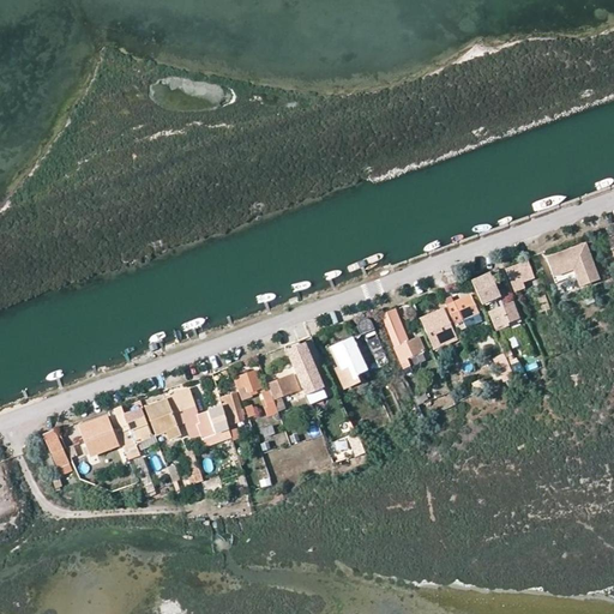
[(546,258),(551,271),(571,264),(573,269),(579,287),(600,280),(585,242),(546,258)]
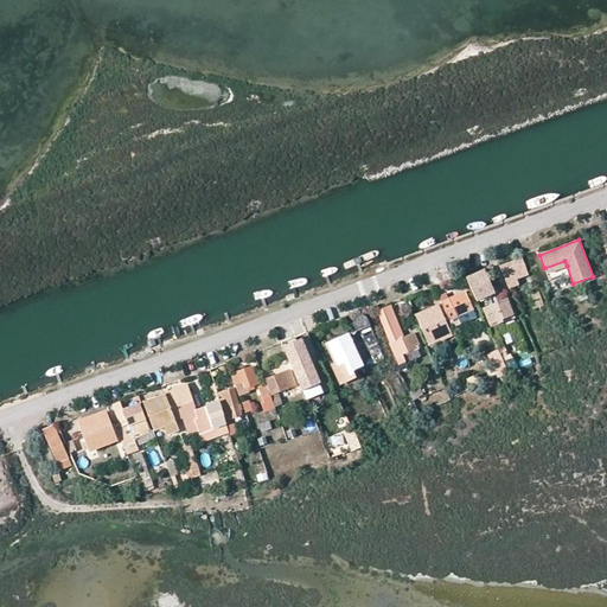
[(528,274),(522,259),(499,266),(509,288),(512,286),(511,281),(528,274)]
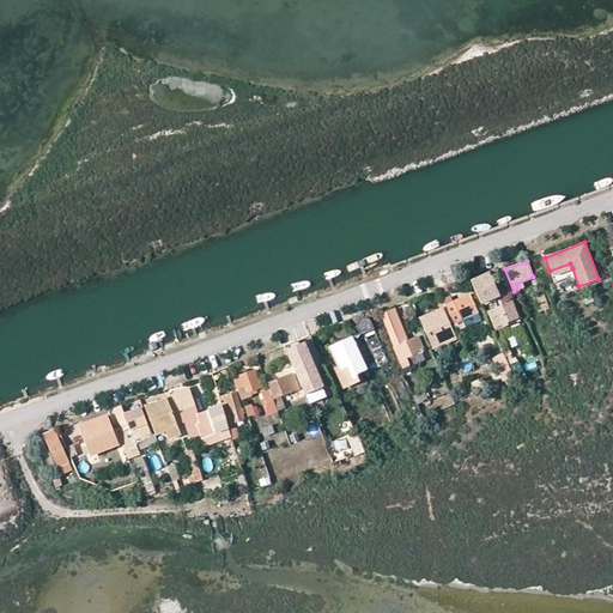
[(550,271),(552,275),(572,268),(570,263),(550,271)]
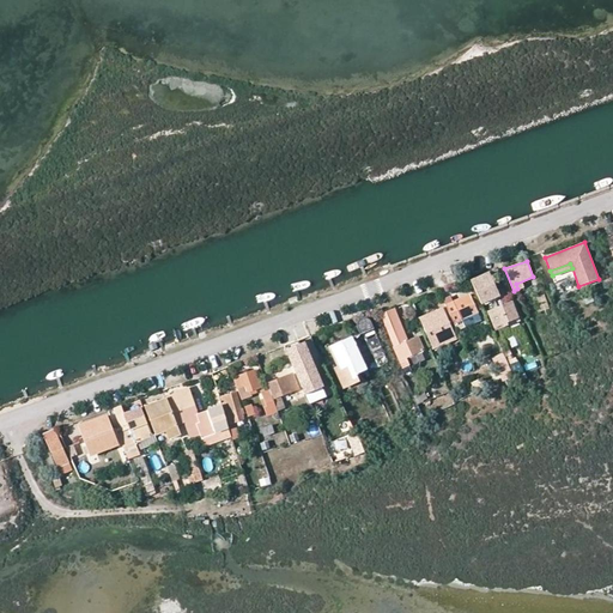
[(502,296),(491,272),(472,280),(481,304),(502,296)]
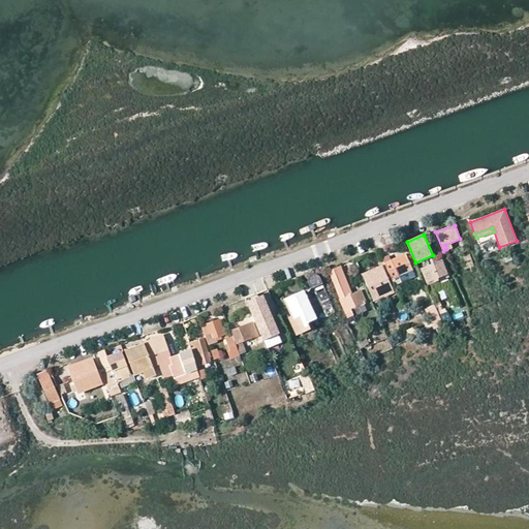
[(405,254),(385,262),(393,278),(412,270),(405,254)]
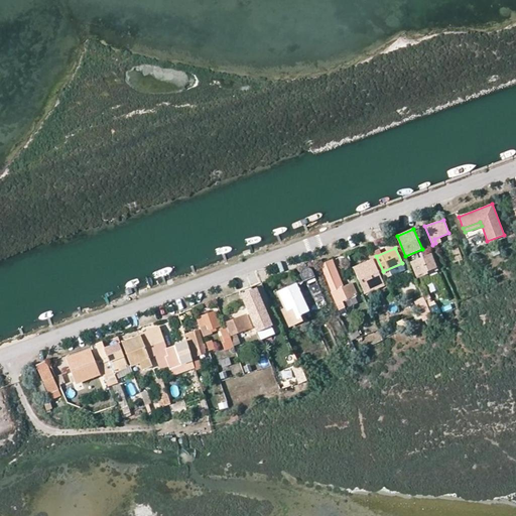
[(454,256),(456,262),(463,259),(458,248),(454,251),(456,255),(454,256)]
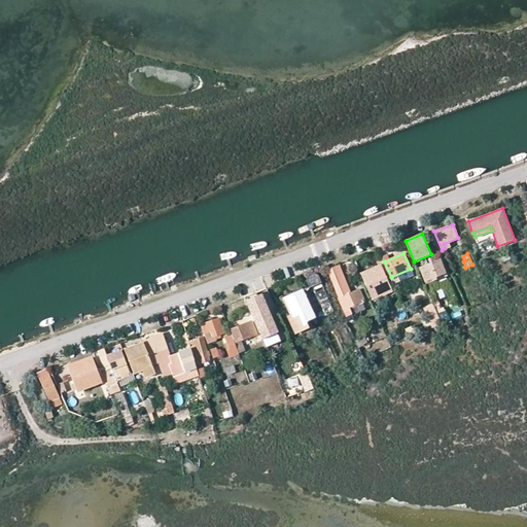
[(441,258),(420,267),(426,281),(432,279),(433,281),(438,279),(437,277),(447,272),(441,258)]
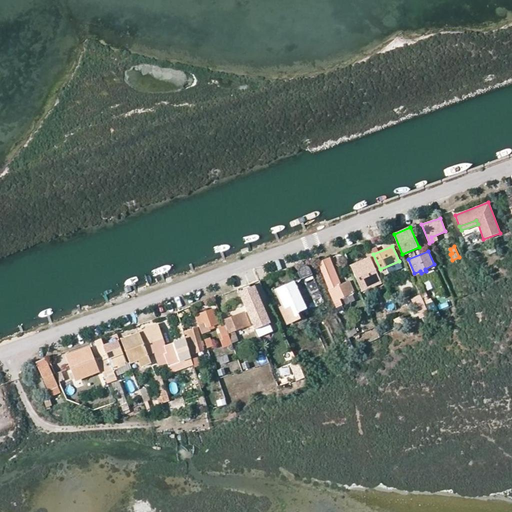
[(342,285),(330,258),(326,260),(338,287),(342,285)]
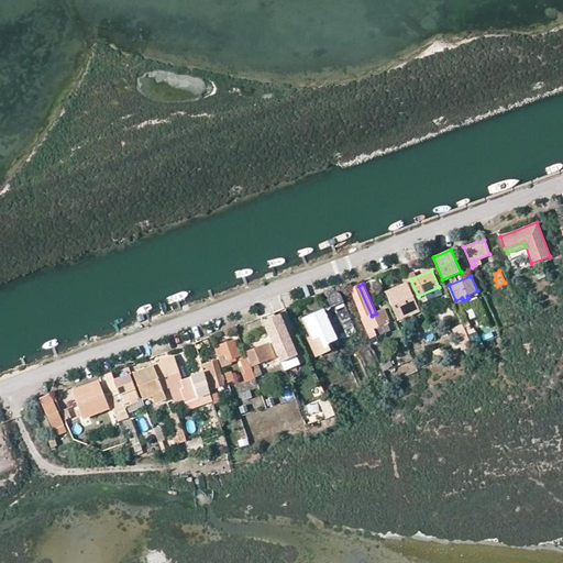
[(405,284),(385,293),(398,321),(412,315),(408,307),(415,304),(405,284)]
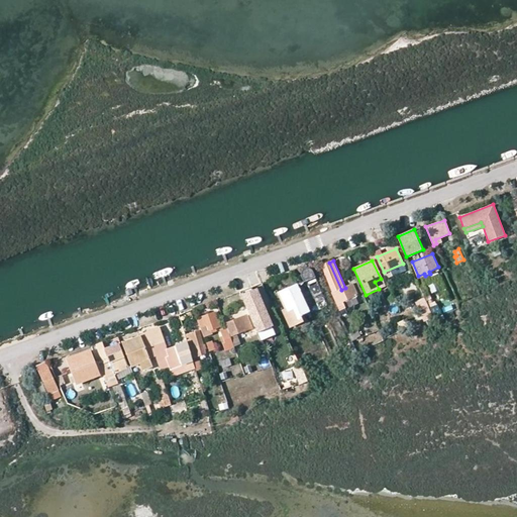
[(339,305),(359,296),(354,284),(345,288),(341,290),(329,263),(322,266),(335,297),(339,305)]
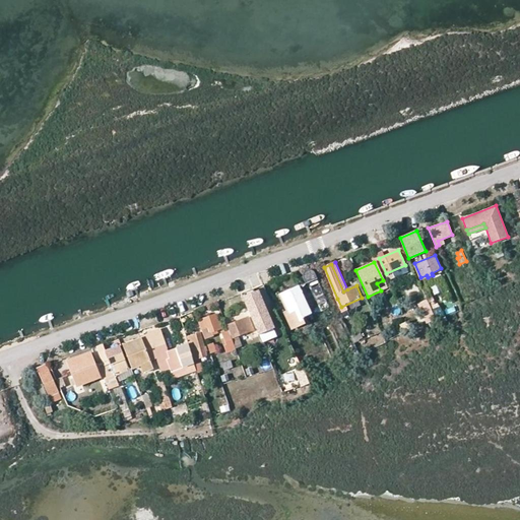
[(323,310),(330,307),(325,296),(320,285),(317,278),(315,273),(314,272),(313,270),(310,269),(305,270),(303,274),(303,276),(304,278),(306,283),(299,286),(312,315),(323,310)]
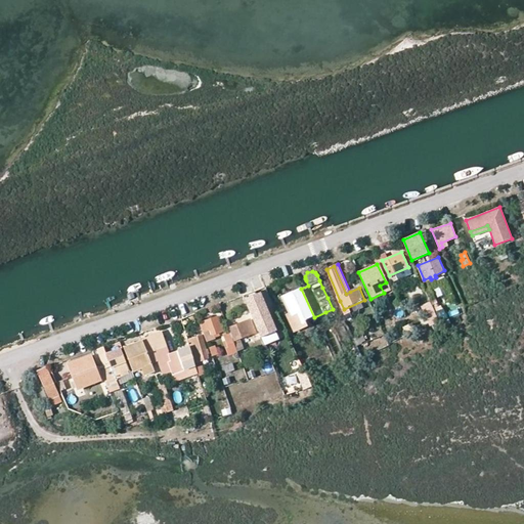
[(316,320),(314,317),(301,289),(298,291),(282,298),(290,313),(292,316),(288,318),(294,331),(316,320)]
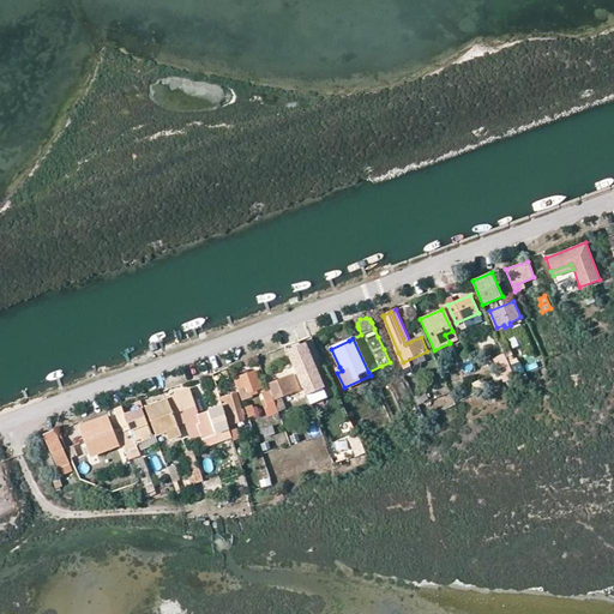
[(326,386),(307,342),(288,350),(307,395),(326,386)]
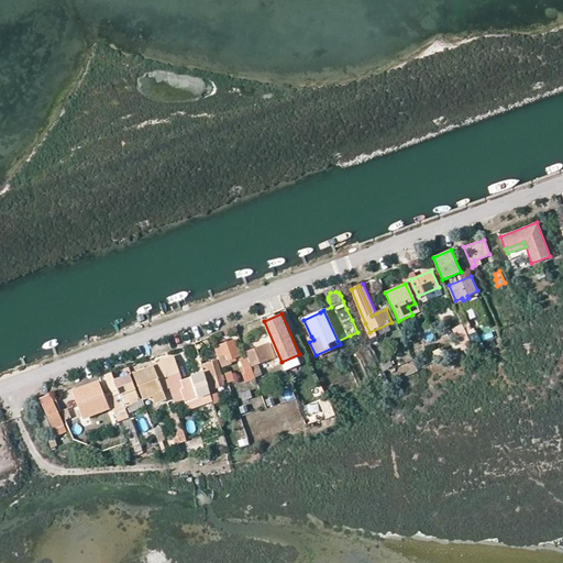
[(463,323),(452,328),(461,350),(472,346),(463,323)]
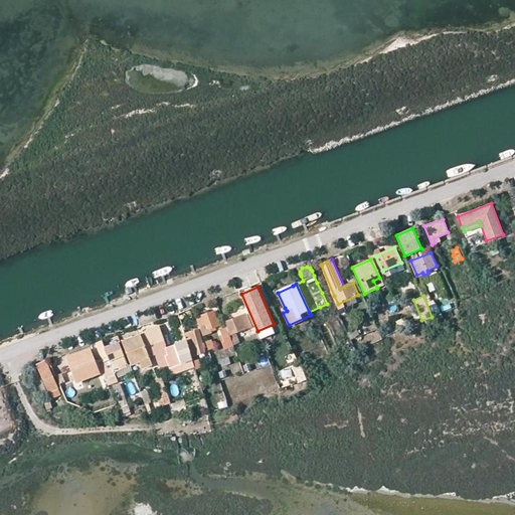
[(213,312),(202,316),(202,318),(197,319),(200,328),(204,326),(206,330),(211,328),(218,326),(215,317),(213,312)]
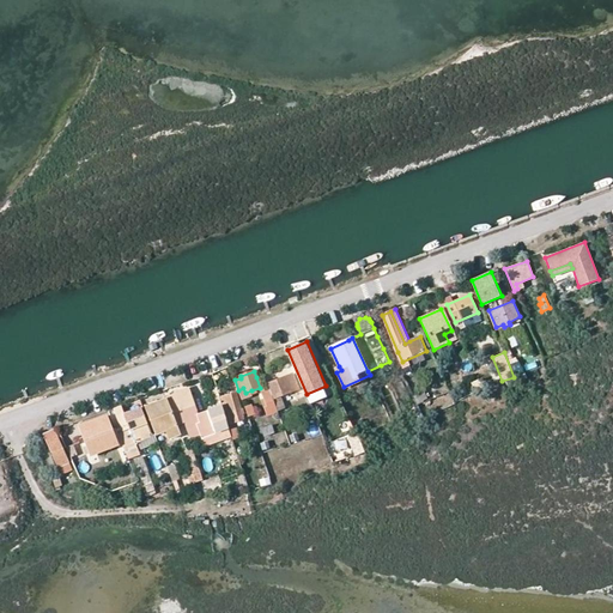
[(297,389),(292,376),(273,382),(268,383),(271,388),(274,398),(297,389)]
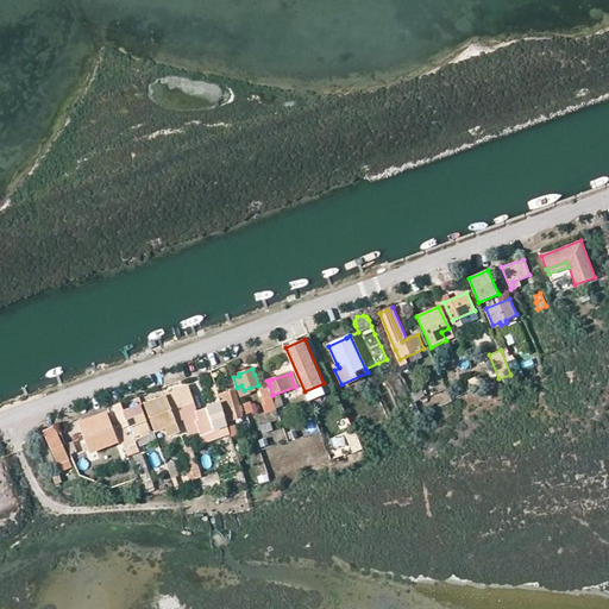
[(176,393),(168,395),(179,421),(184,419),(190,434),(200,431),(203,441),(232,431),(228,421),(221,401),(217,402),(198,410),(187,385),(175,390),(176,393)]
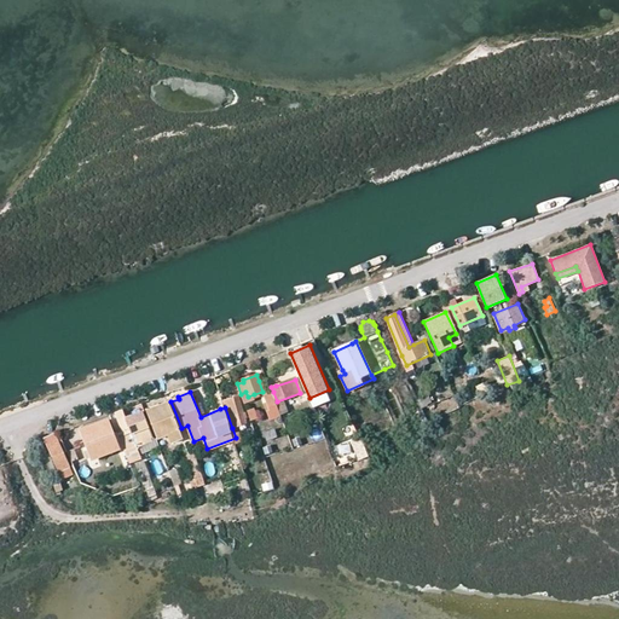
[(281,411),(277,401),(273,392),(265,395),(267,400),(271,411),(272,414),(281,411)]
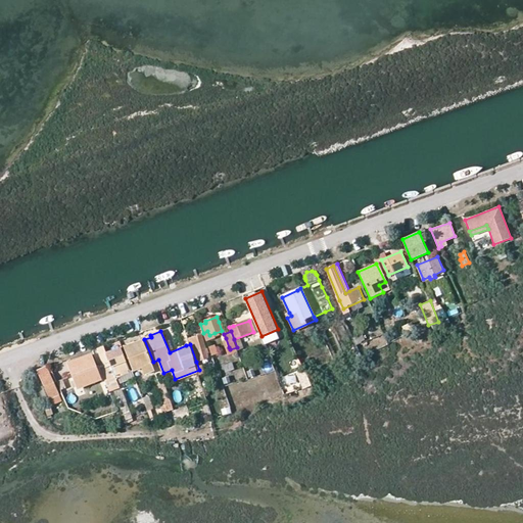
[(190,344),(196,362),(208,358),(201,334),(188,338),(190,344)]
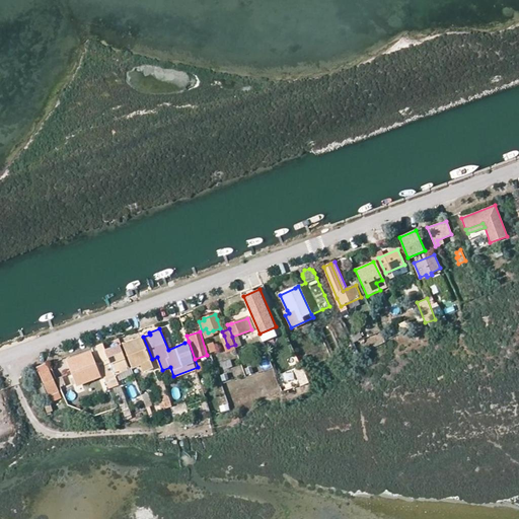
[(152,359),(143,337),(124,345),(133,368),(140,365),(143,373),(154,368),(151,360),(152,359)]
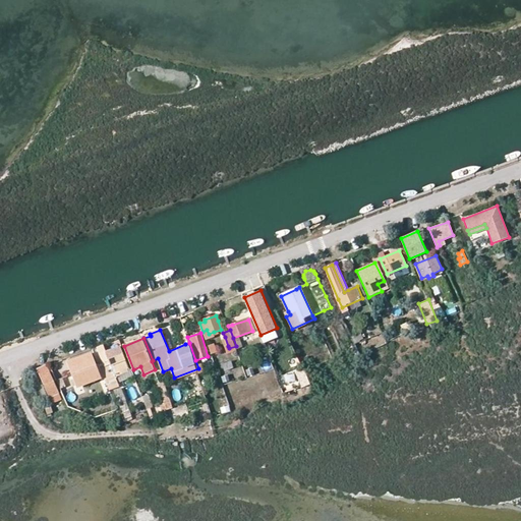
[(115,378),(113,371),(127,366),(120,346),(107,351),(104,344),(97,347),(104,363),(100,364),(109,386),(117,383),(115,378)]
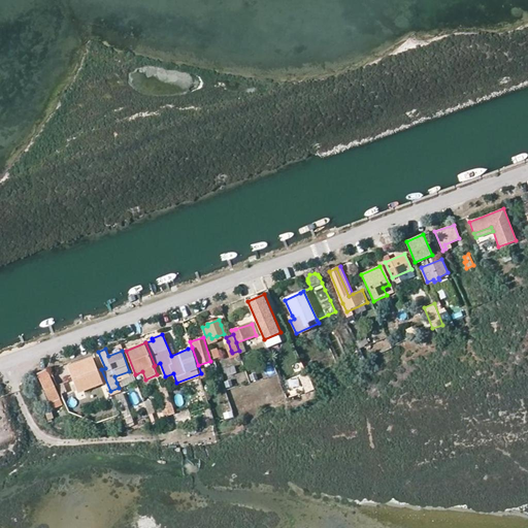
[(102,384),(92,359),(69,367),(76,386),(89,381),(91,388),(102,384)]
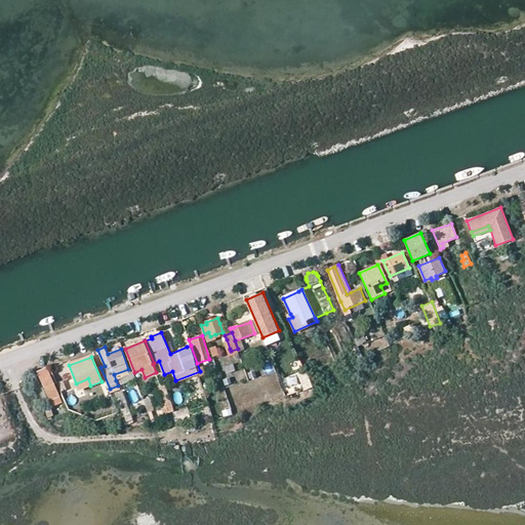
[(266,374),(274,371),(271,363),(261,366),(266,374)]
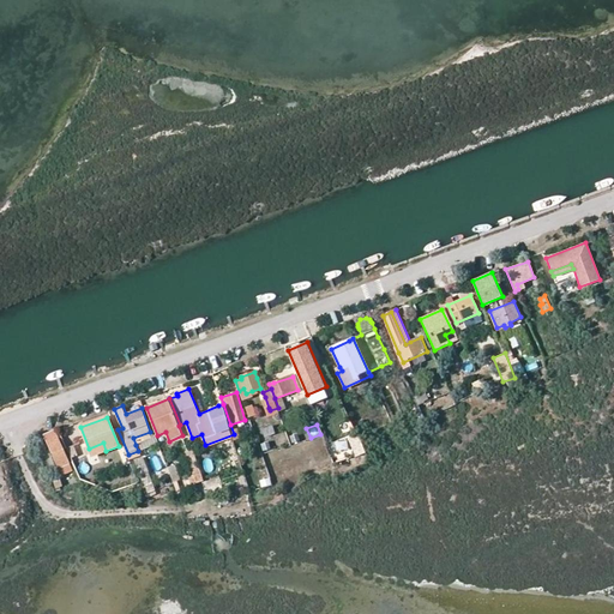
[(54,432),(44,435),(55,459),(65,456),(54,432)]
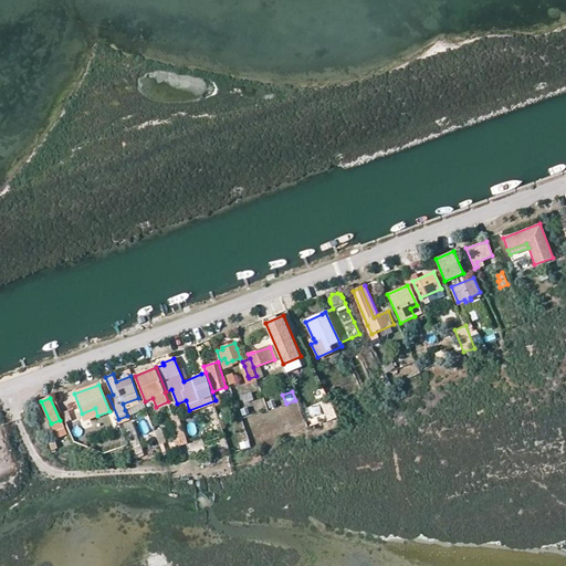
[(123,404),(125,410),(140,405),(138,398),(123,404)]
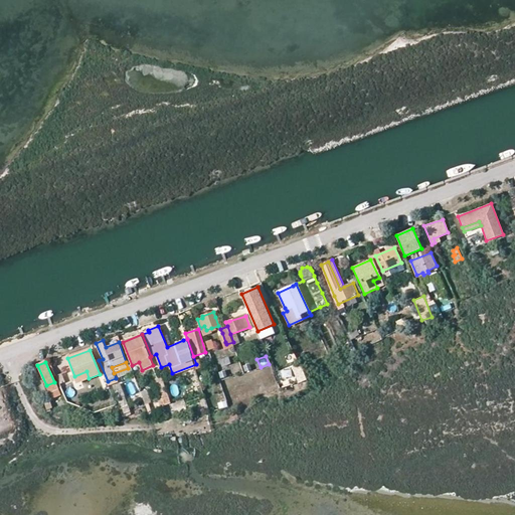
[(74,376),(76,382),(89,378),(87,371),(74,376)]
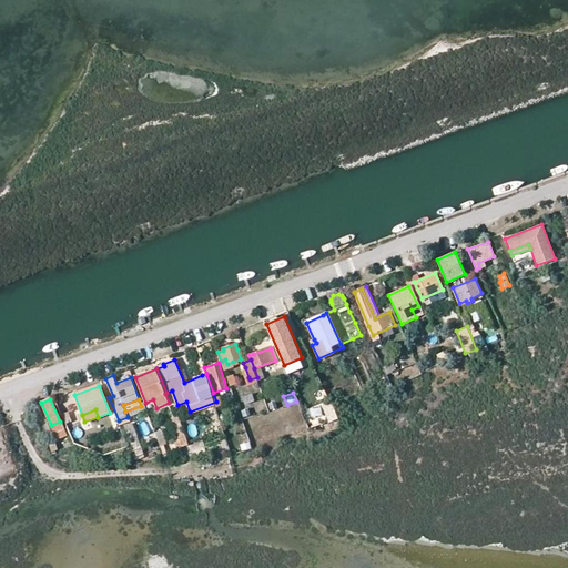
[(307,428),(321,426),(320,418),(306,421),(307,428)]
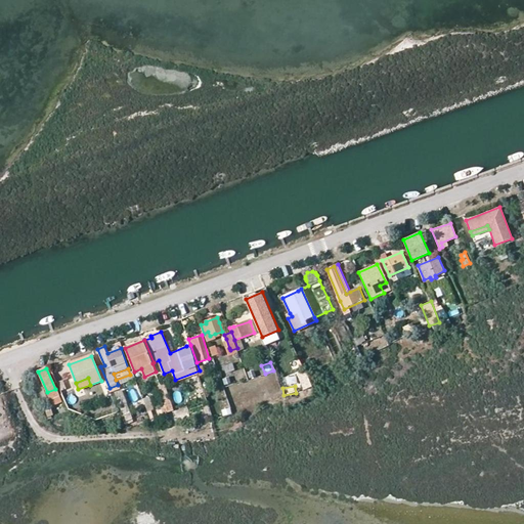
[(47,392),(49,398),(57,394),(55,389),(47,392)]
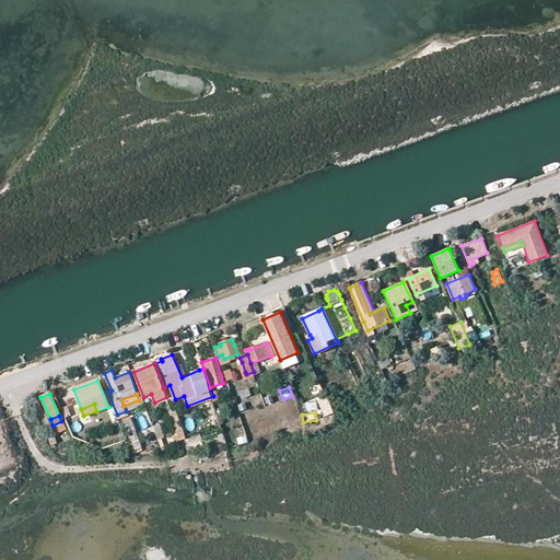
[(159,440),(163,439),(158,426),(158,424),(153,427),(159,440)]
